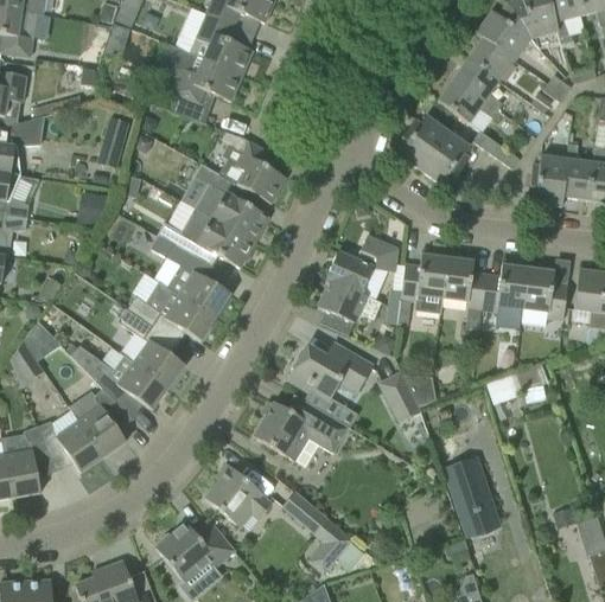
[(0,0),(0,8),(21,12),(21,11),(45,14),(48,0),(0,0)]
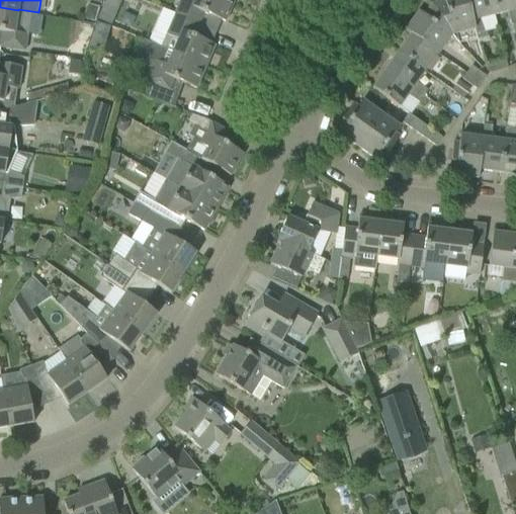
[(180,0),(176,11),(199,21),(204,9),(227,19),(235,0),(180,0)]
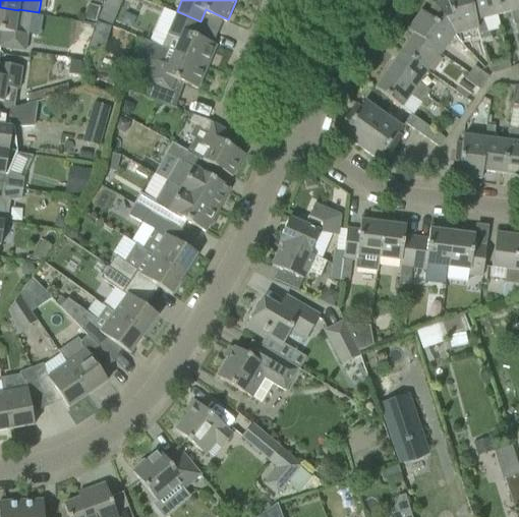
[(408,29),(414,33),(443,52),(457,33),(436,3),(434,4),(428,0),(408,29)]
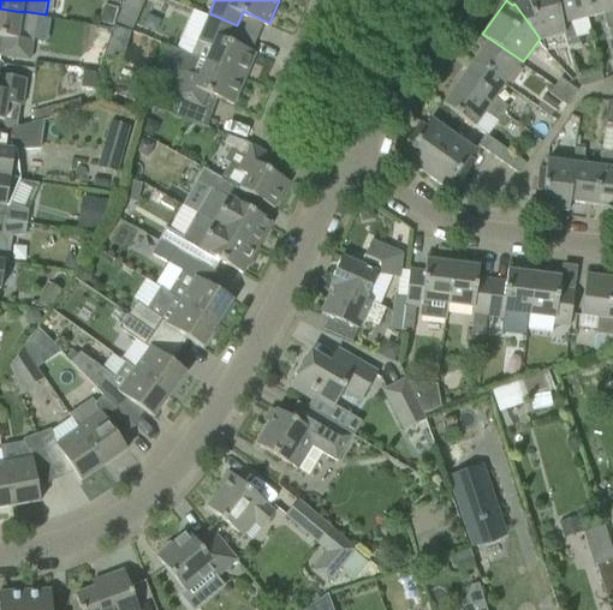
[(516,0),(517,3),(515,4),(540,39),(561,34),(552,0),(516,0)]
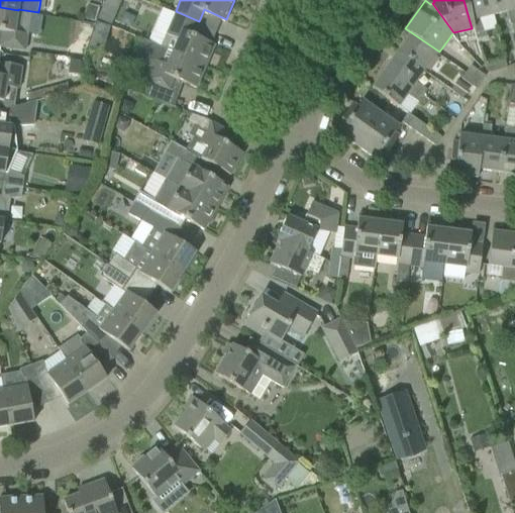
[(492,14),(487,0),(464,0),(472,28),(475,27),(476,30),(484,28),(481,17),(492,14)]
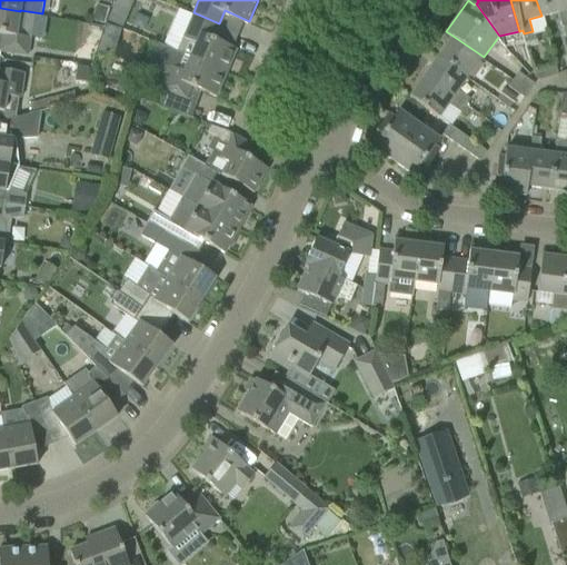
[(566,5),(565,0),(536,0),(541,16),(560,11),(563,23),(566,22),(566,5)]
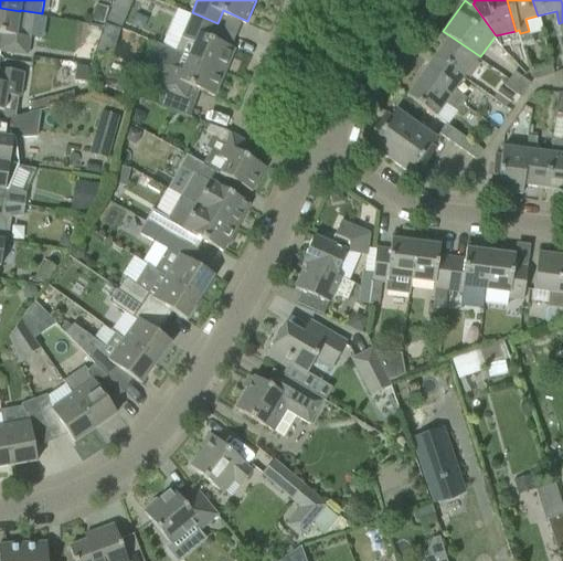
[(97,1),(92,18),(105,21),(109,6),(97,1)]
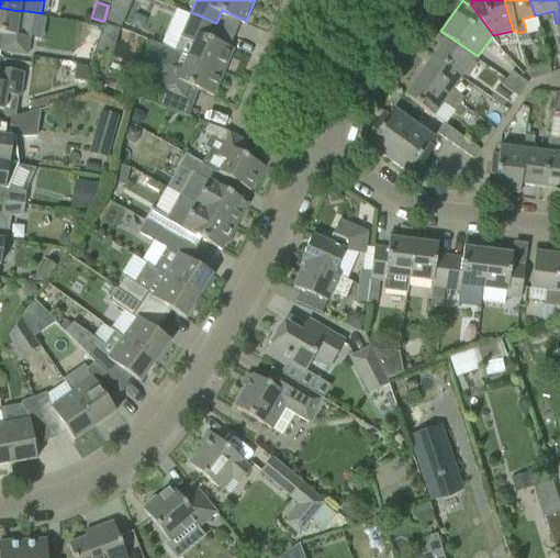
[(112,2),(107,18),(121,23),(127,8),(112,2)]
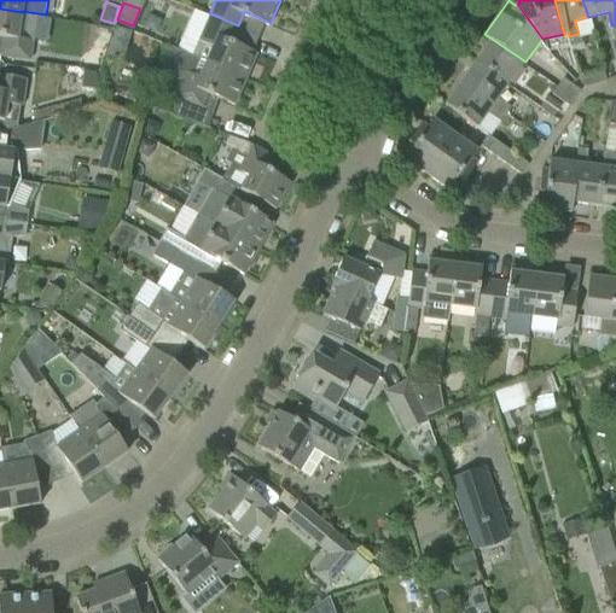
[(22,12),(0,9),(0,34),(4,35),(1,53),(30,57),(33,38),(18,35),(22,12)]
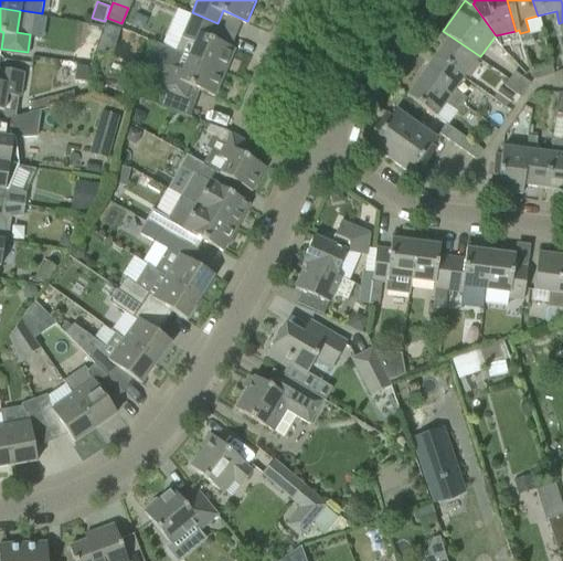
[(183,34),(177,49),(225,70),(236,46),(212,35),(218,23),(192,12),(183,34)]
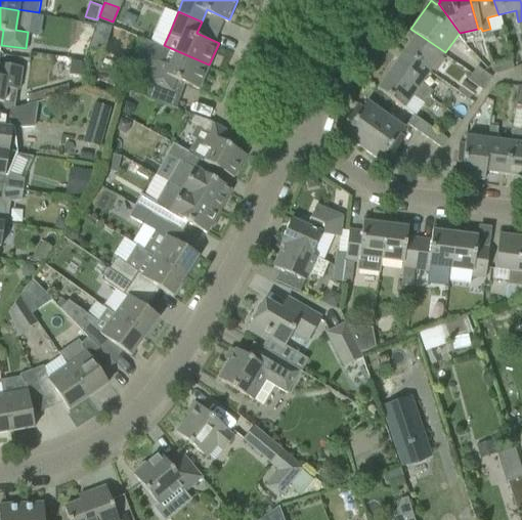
[(490,29),(482,31),(485,41),(496,38),(494,28),(490,29)]
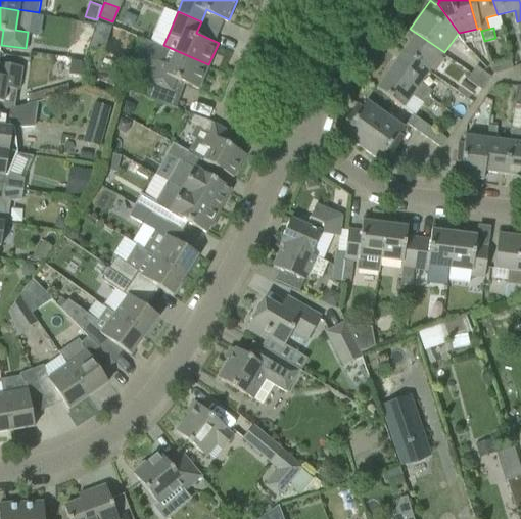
[(416,33),(403,51),(431,72),(444,52),(416,33)]
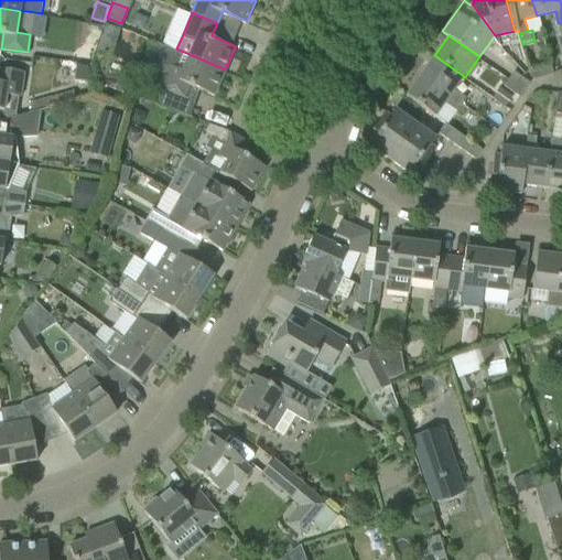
[(225,70),(176,49),(157,40),(149,57),(152,66),(166,72),(160,85),(165,87),(159,103),(188,114),(194,98),(186,95),(192,83),(215,94),(225,70)]
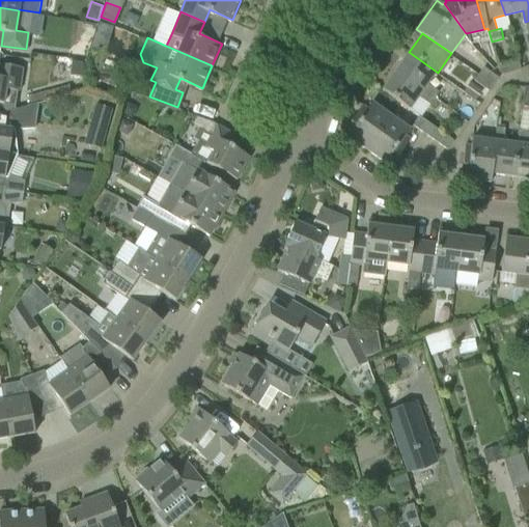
[(409,52),(397,67),(436,95),(440,89),(430,82),(438,73),(409,52)]
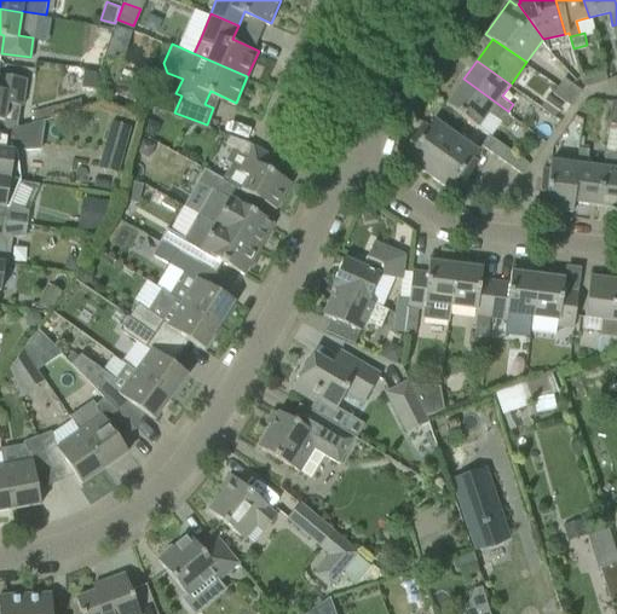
[(606,67),(583,73),(584,81),(588,82),(609,76),(606,67)]
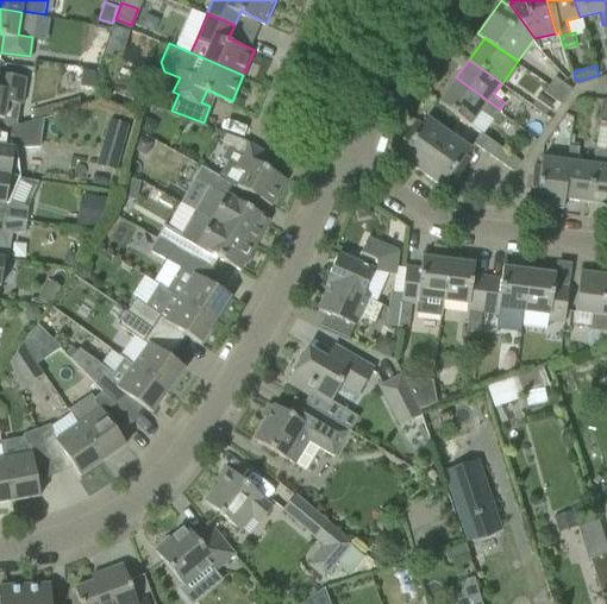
[(83,67),(82,83),(97,83),(98,68),(83,67)]
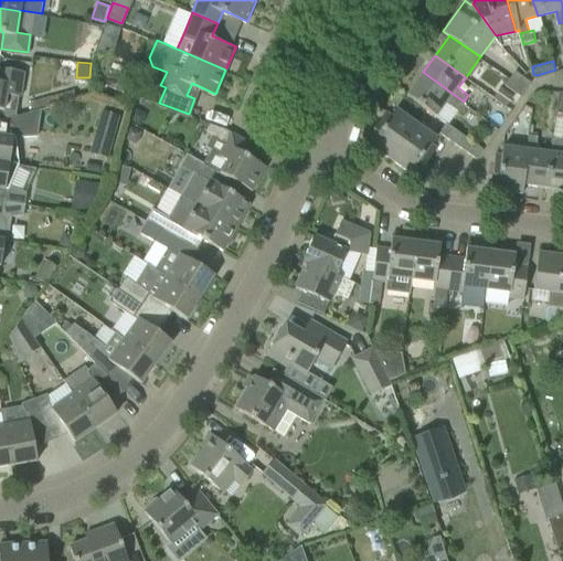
[(0,117),(3,117),(4,108),(7,93),(21,95),(25,70),(0,65),(0,117)]
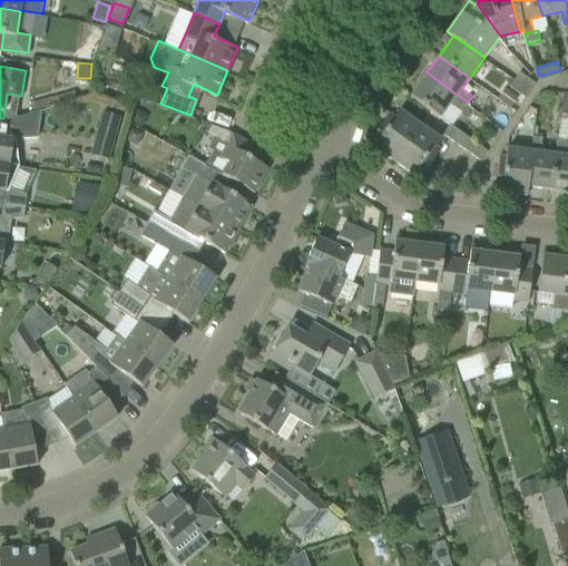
[(520,70),(516,77),(531,88),(537,81),(520,70)]
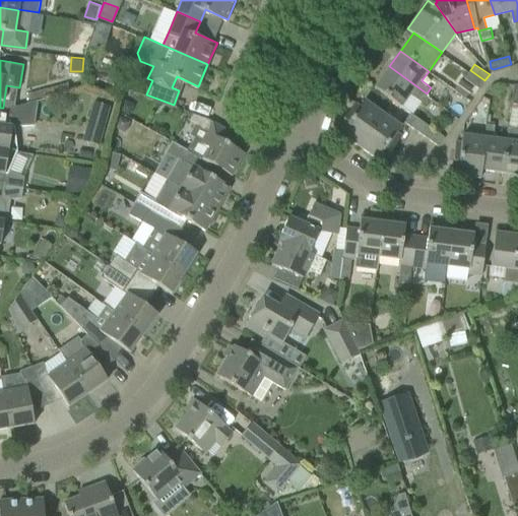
[(403,106),(411,112),(411,111),(413,112),(427,93),(389,66),(376,86),(403,106)]
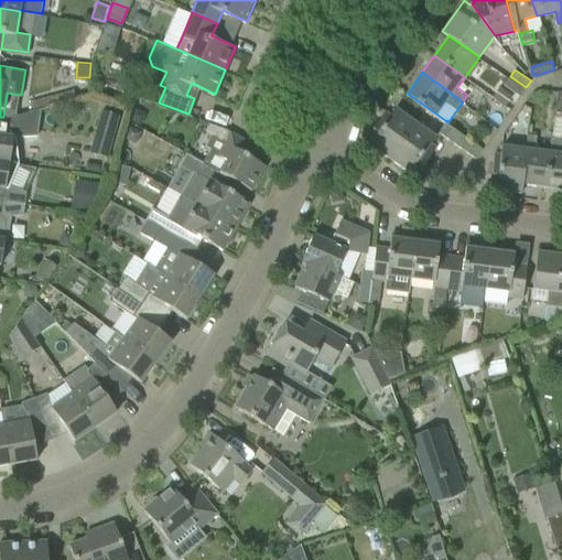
[(526,87),(510,76),(505,83),(520,95),(526,87)]
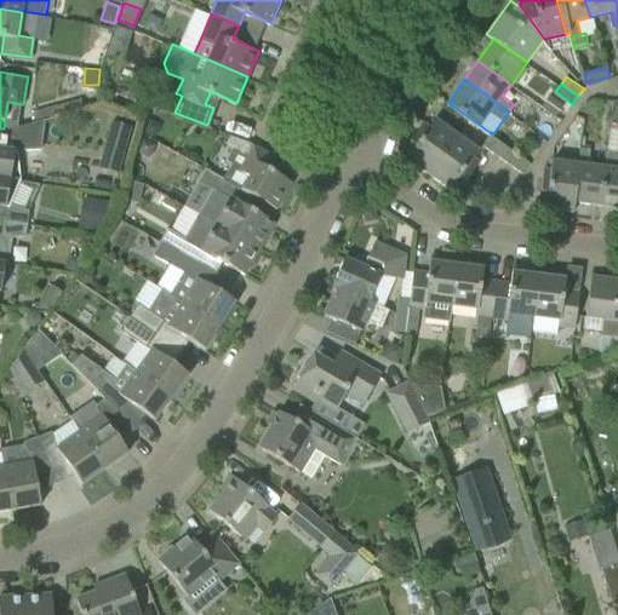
[(405,148),(411,151),(407,157),(451,189),(456,183),(462,188),(481,160),(475,155),(480,149),(435,118),(430,125),(425,120),(405,148)]
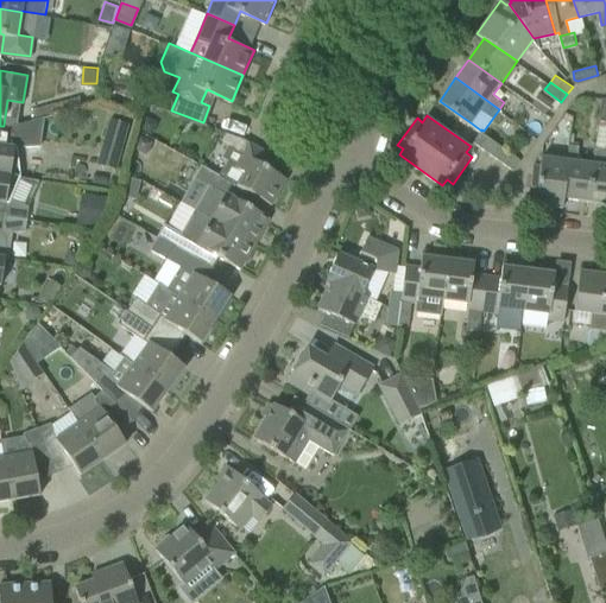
[(98,162),(118,167),(131,122),(111,116),(98,162)]
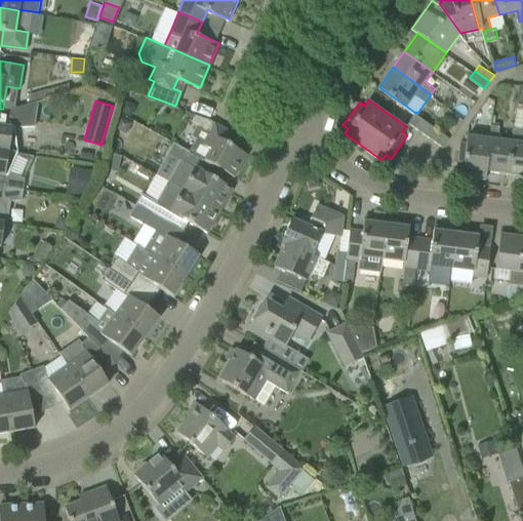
[(13,126),(14,114),(16,106),(3,109),(0,109),(0,148),(17,151),(18,151),(15,126),(13,126)]
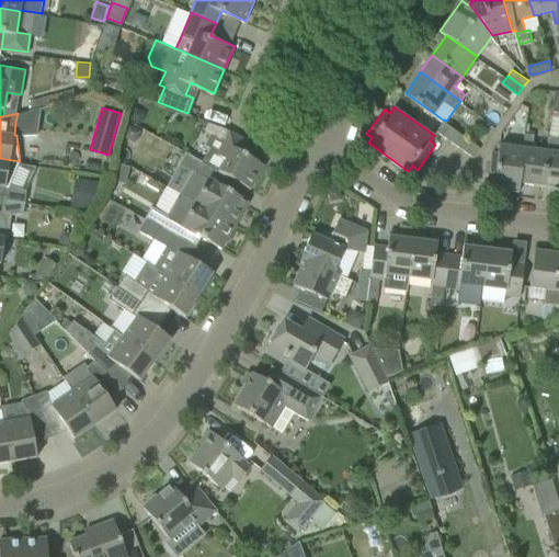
[(444,120),(444,121),(437,129),(475,156),(480,146),(446,121),(444,120)]
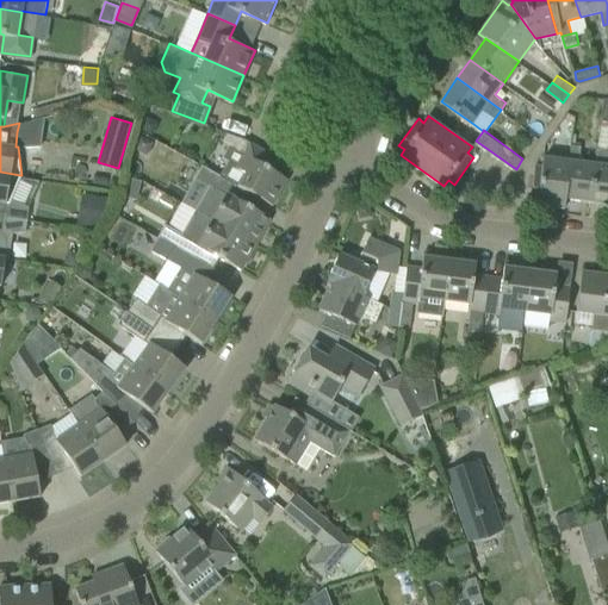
[(243,170),(236,182),(255,193),(273,204),(287,178),(266,164),(273,153),(270,151),(247,138),(227,131),(222,141),(241,151),(234,164),(243,170)]
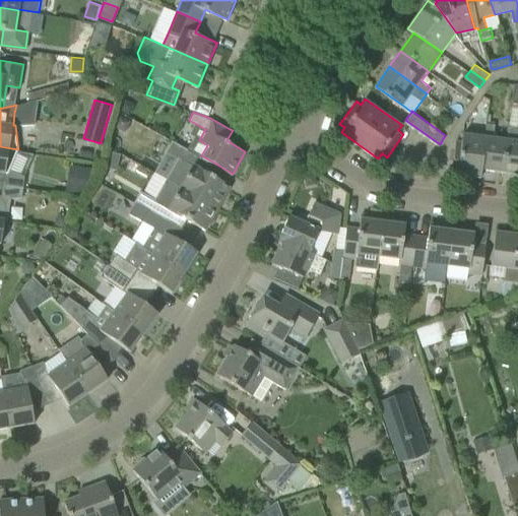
[(451,112),(440,128),(447,133),(449,131),(451,127),(458,117),(459,117),(451,112)]
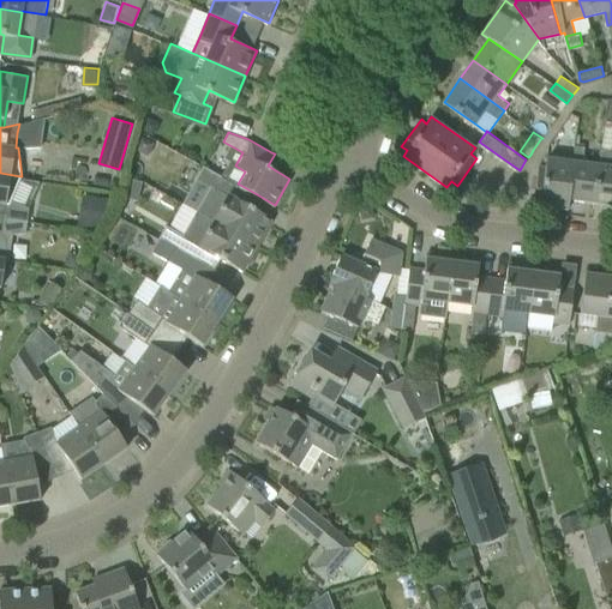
[(135,149),(149,157),(157,142),(142,134),(135,149)]
